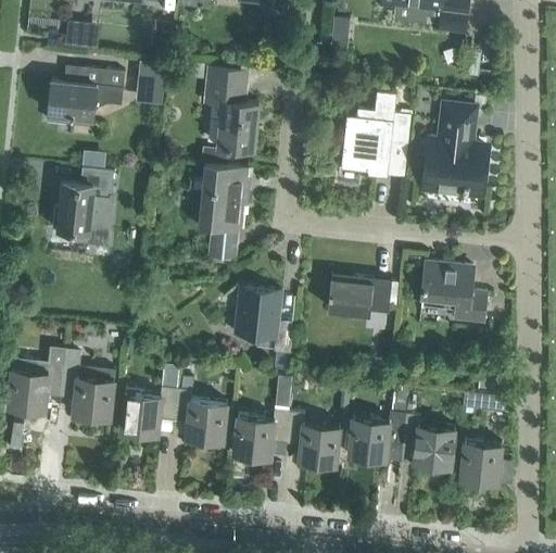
[(287,16),(288,0),(177,0),(177,5),(204,8),(205,0),(236,0),(237,2),(269,5),(268,14),(287,16)]
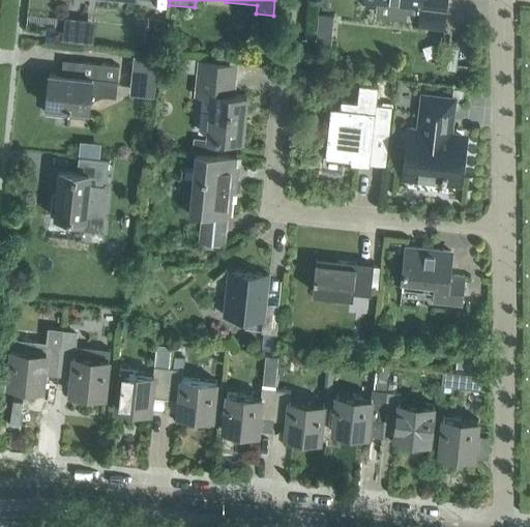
[(363,0),(363,4),(377,6),(390,7),(389,21),(406,23),(407,16),(419,17),(417,30),(443,33),(444,19),(446,0),(363,0)]
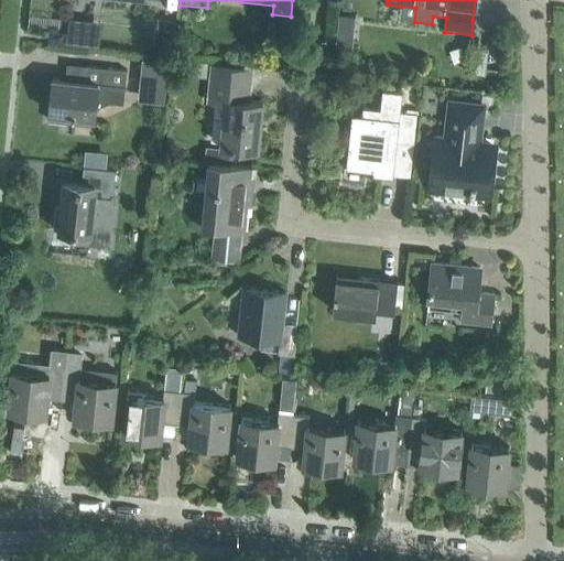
[(355,20),(339,19),(337,49),(353,50),(355,20)]
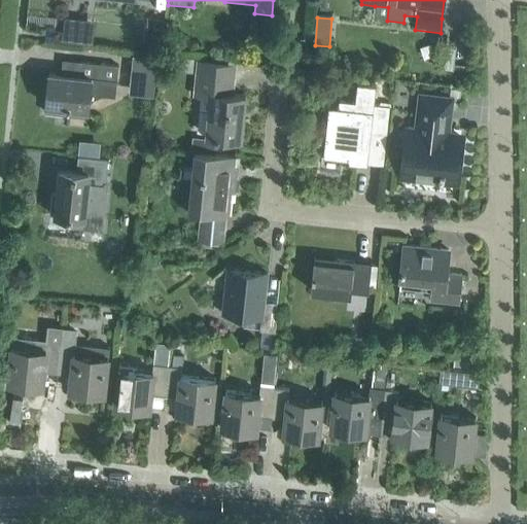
[(275,53),(265,43),(255,54),(266,64),(275,53)]
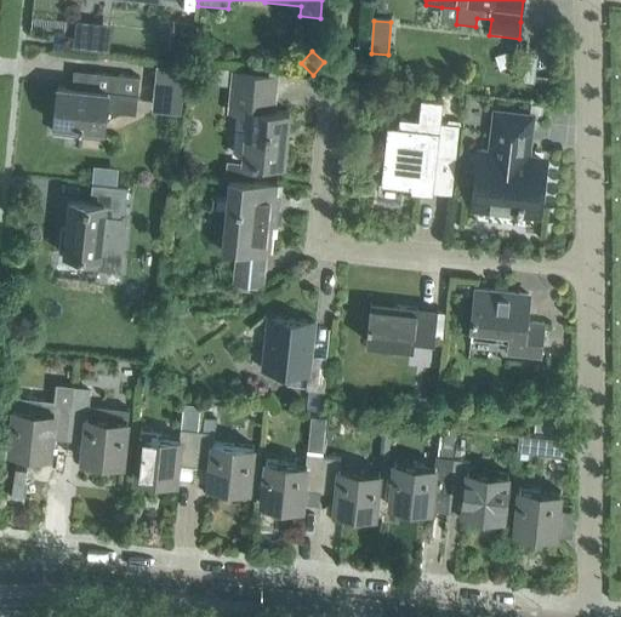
[(522,80),(542,81),(543,51),(523,51),(522,80)]
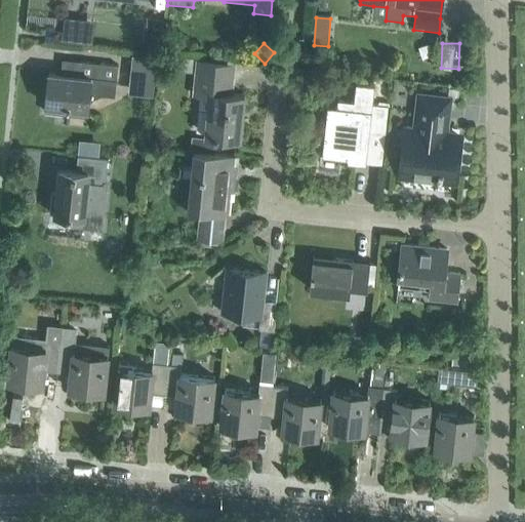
[(137,56),(134,94),(159,97),(162,58),(137,56)]
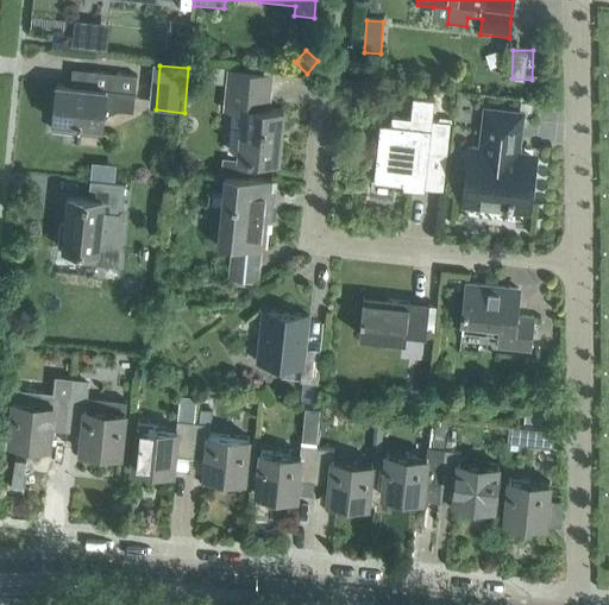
[(133,114),(135,100),(137,79),(92,74),(89,90),(56,88),(51,133),(80,136),(81,127),(102,130),(102,124),(108,117),(118,113),(133,114)]
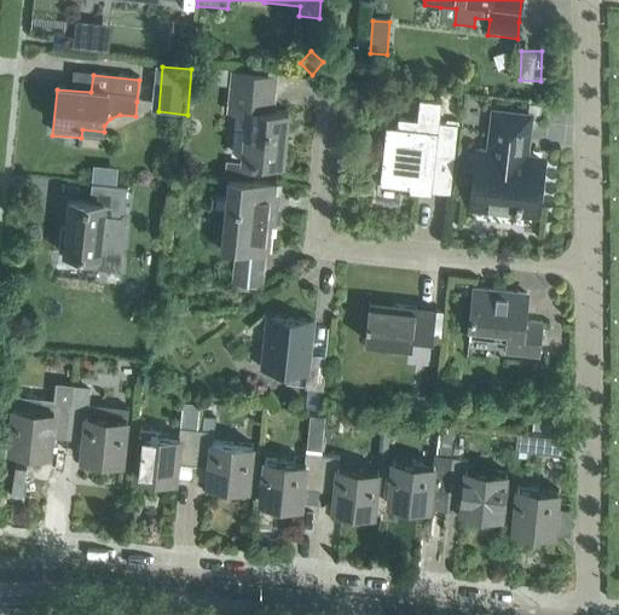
[(273,114),(276,94),(231,90),(229,115),(247,117),(243,163),(282,167),(288,115),(273,114)]
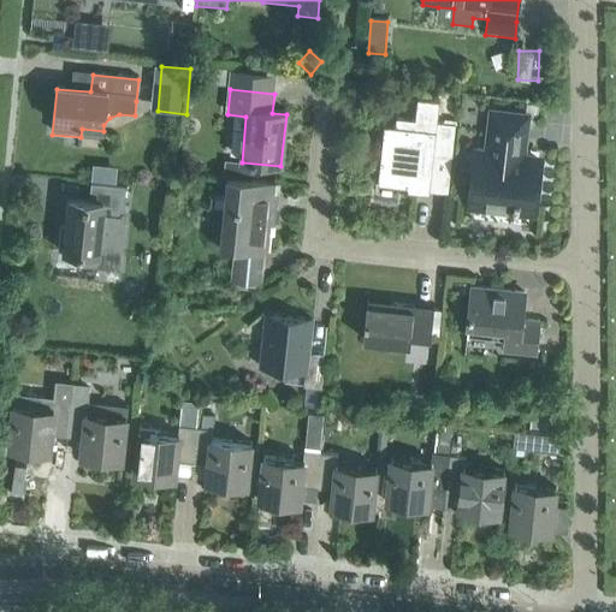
[(455,128),(437,125),(439,105),(418,102),(415,123),(396,120),(395,130),(384,129),(380,166),(378,186),(408,190),(407,195),(428,197),(431,180),(449,182),(452,154),(455,128)]
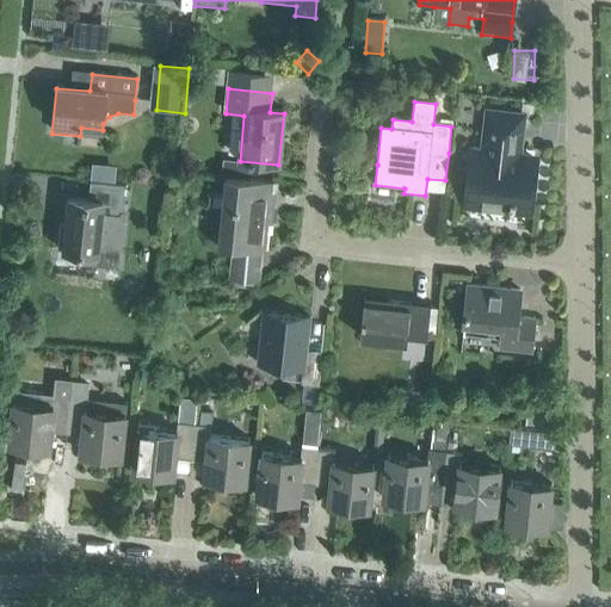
[(516,166),(520,119),(489,116),(485,152),(473,150),(467,200),(510,205),(510,211),(514,211),(516,205),(528,208),(528,212),(529,212),(535,162),(534,162),(532,168),(516,166)]
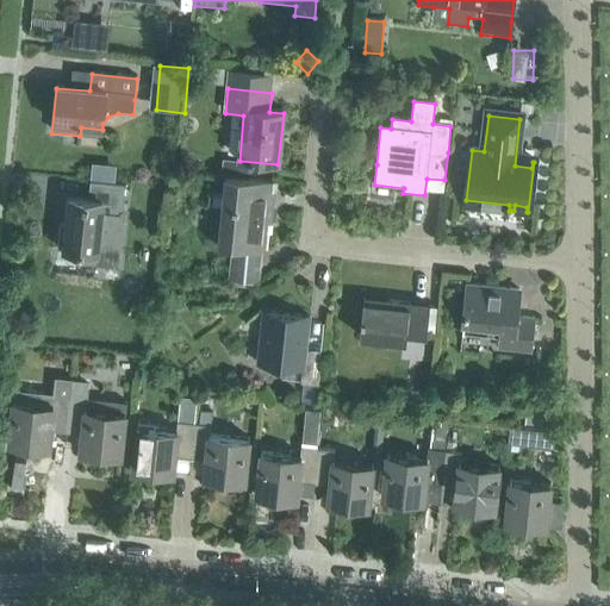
[(271,185),(249,182),(224,179),(217,248),(265,254),(267,225),(272,226),(275,194),(271,194),(271,185)]
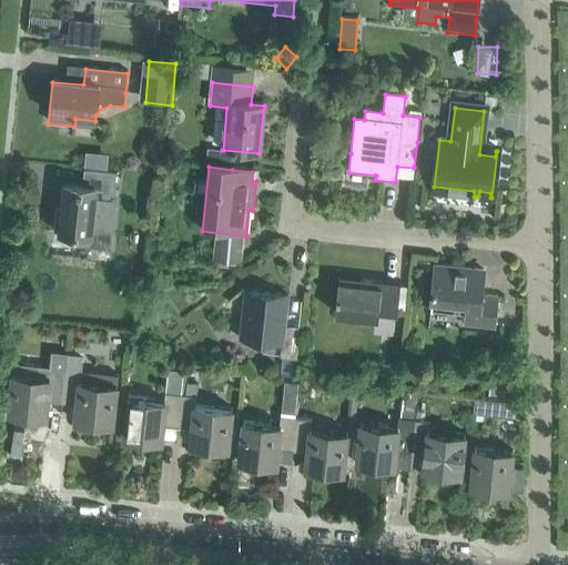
[(193,179),(195,170),(179,168),(176,177),(193,179)]
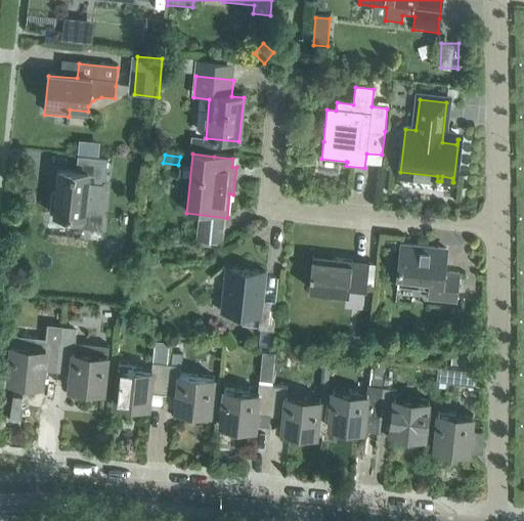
[(107,184),(105,184),(107,162),(77,159),(76,174),(59,172),(56,197),(51,196),(49,215),(67,217),(66,228),(102,232),(107,184)]
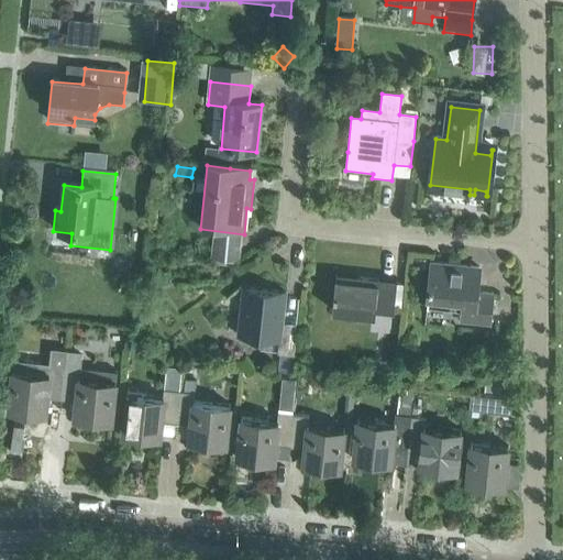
[(239,262),(241,246),(212,244),(211,259),(239,262)]
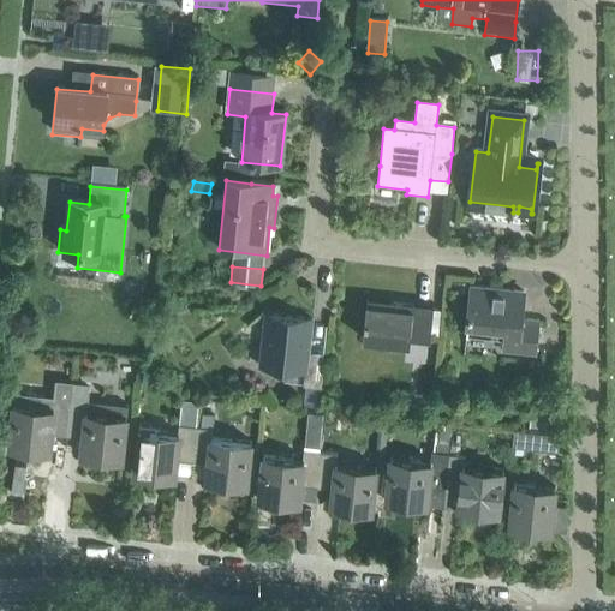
[(470,287),(453,286),(452,295),(470,297),(470,287)]
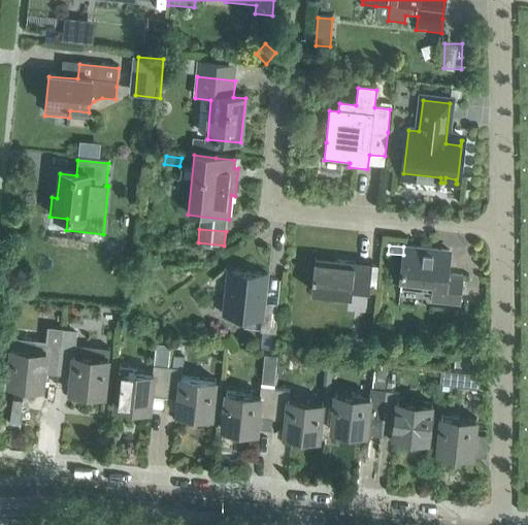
[(459,307),(462,277),(447,276),(449,254),(404,249),(400,290),(432,293),(431,304),(459,307)]
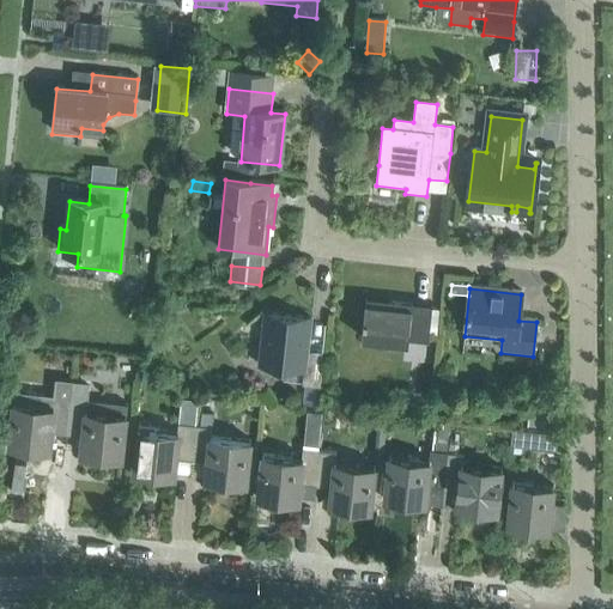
[(429,340),(431,309),(365,302),(362,341),(408,346),(408,338),(429,340)]
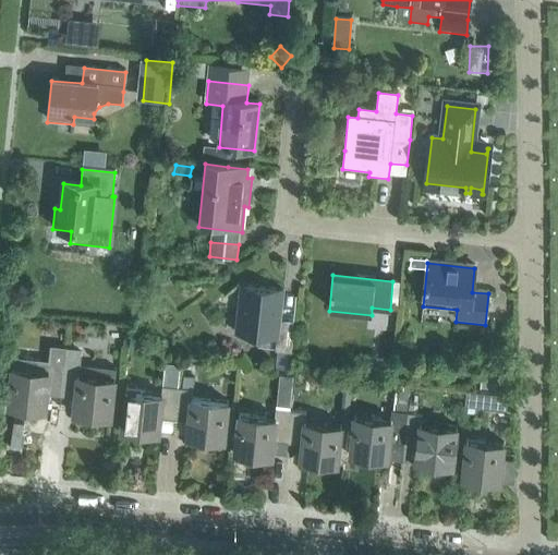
[(275,352),(277,353),(276,368),(289,369),(293,324),(279,323),(282,291),(241,287),(235,335),(277,339),(275,352)]
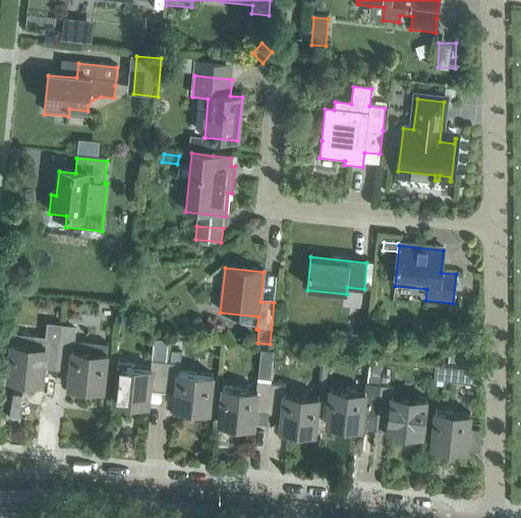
[(356,317),(355,326),(365,327),(366,318),(356,317)]
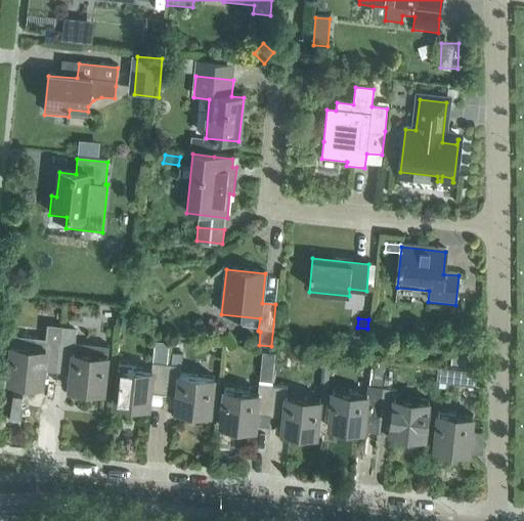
[(57,374),(62,328),(48,327),(46,342),(12,338),(7,385),(42,389),(44,373),(57,374)]
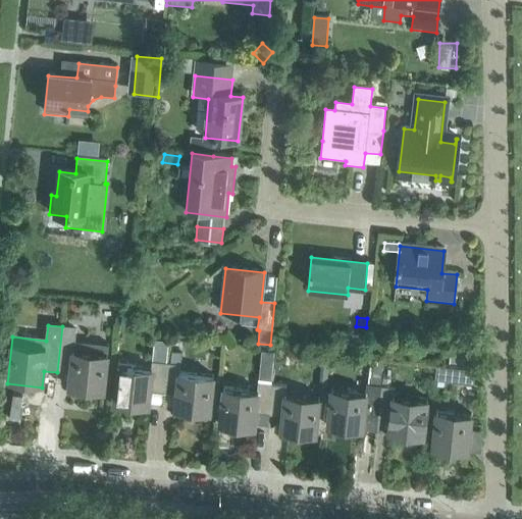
[(76,328),(62,326),(57,372),(70,373),(68,391),(103,394),(108,347),(74,344),(76,328)]
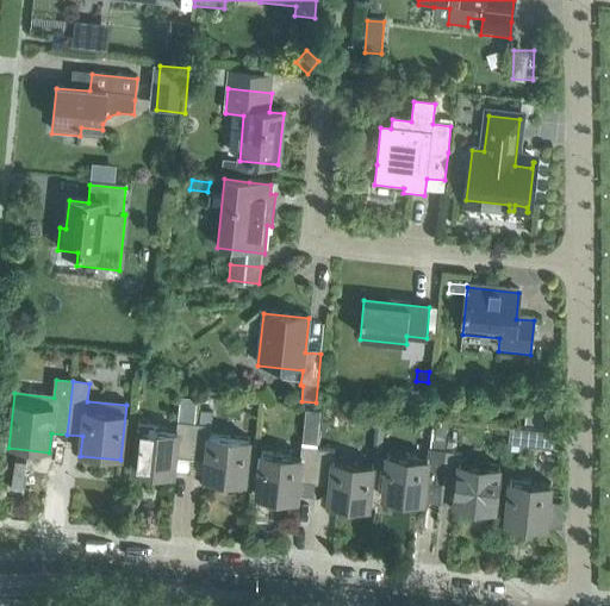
[(165,388),(163,397),(173,398),(174,389),(165,388)]
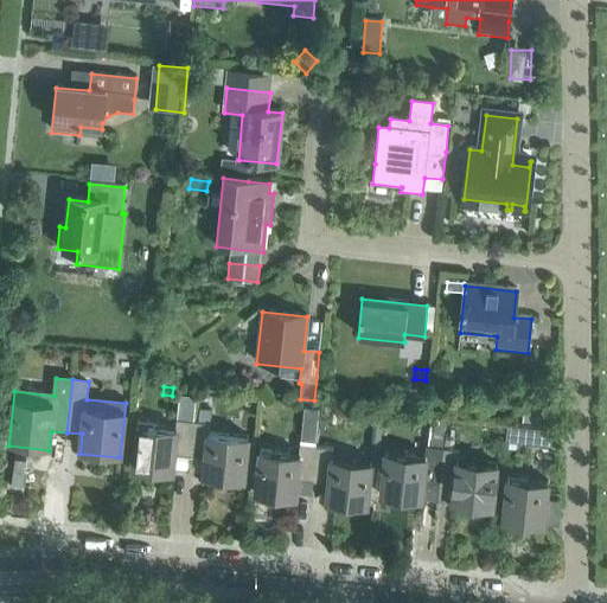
[(403,412),(404,404),(395,403),(394,411),(403,412)]
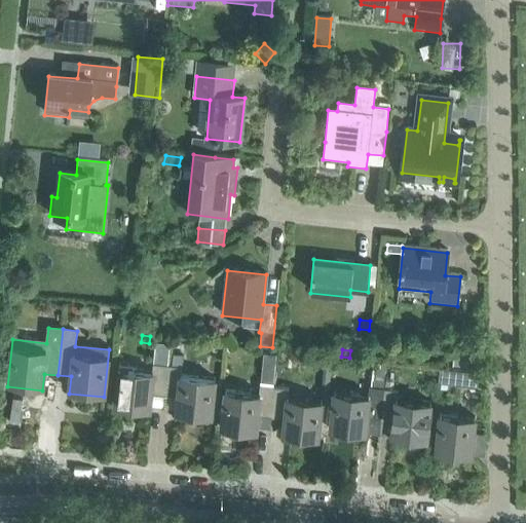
[(263,353),(262,369),(274,370),(276,355),(263,353)]
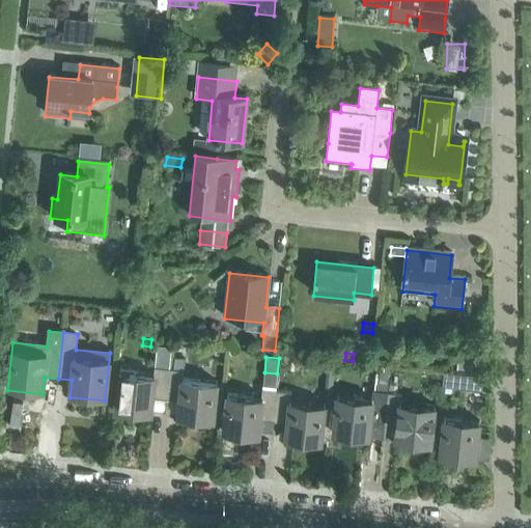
[(183,381),(184,372),(185,361),(174,360),(173,371),(169,370),(166,400),(179,403),(177,419),(213,423),(217,384),(183,381)]
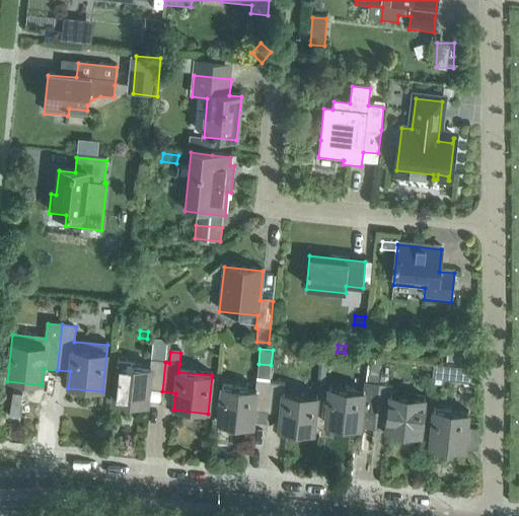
[(162,391),(165,362),(151,361),(150,368),(117,365),(113,403),(147,407),(149,390),(162,391)]
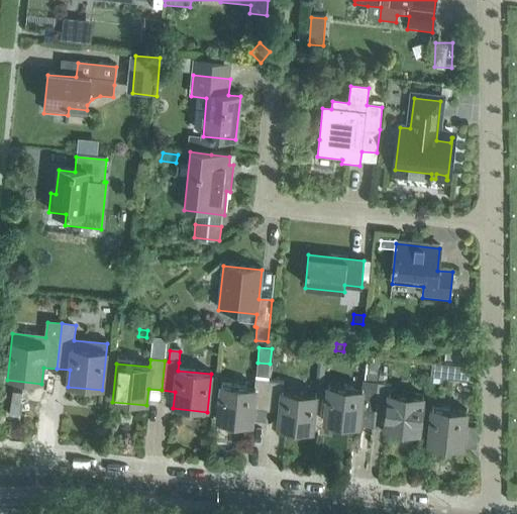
[(470,382),(471,369),(432,365),(431,378),(470,382)]
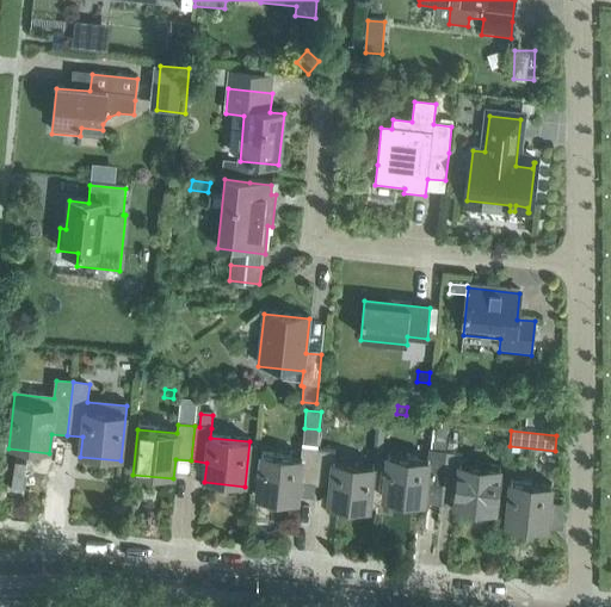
[(315,487),(319,452),(302,450),(301,459),(261,454),(257,500),(297,505),(300,485),(315,487)]
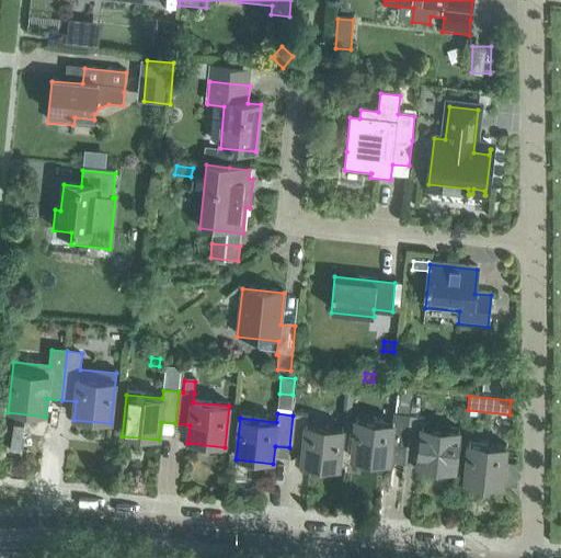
[(339,470),(343,430),(307,425),(308,417),(293,416),(289,447),(304,448),(301,467),(339,470)]
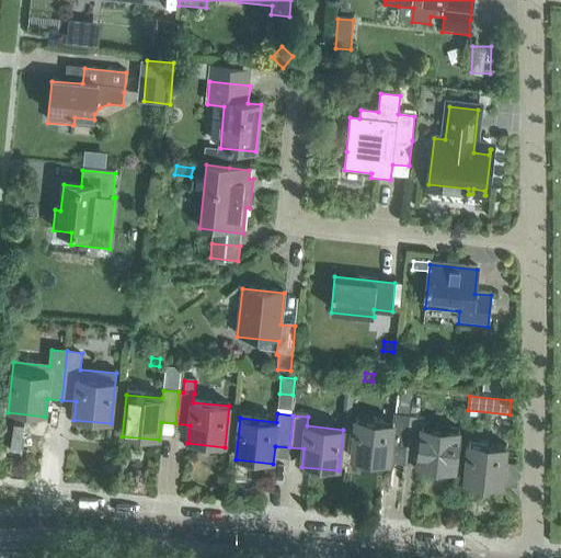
[(405,450),(409,418),(393,416),(392,424),(356,420),(352,462),(389,465),(391,447),(405,450)]
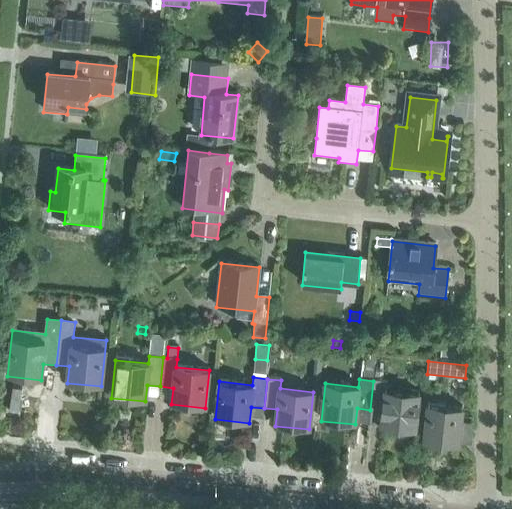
[(415,431),(419,393),(386,390),(387,382),(373,381),(370,410),(383,411),(381,427),(415,431)]
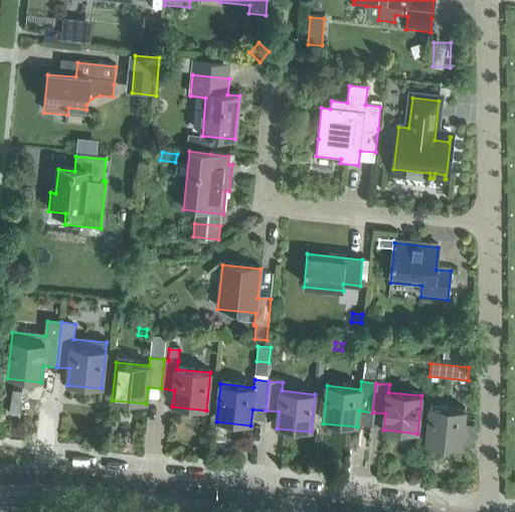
[(463,428),(465,410),(431,406),(426,445),(461,449),(461,444),(472,445),(474,430),(463,428)]
